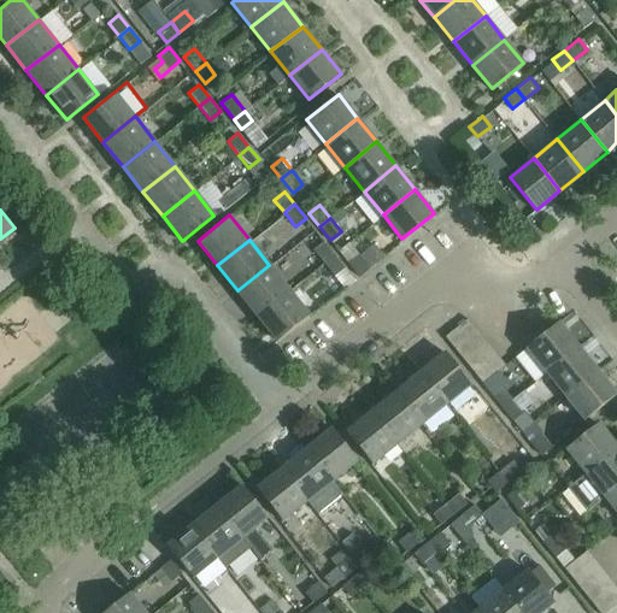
[(324,261),(335,253),(324,240),(313,248),(324,261)]
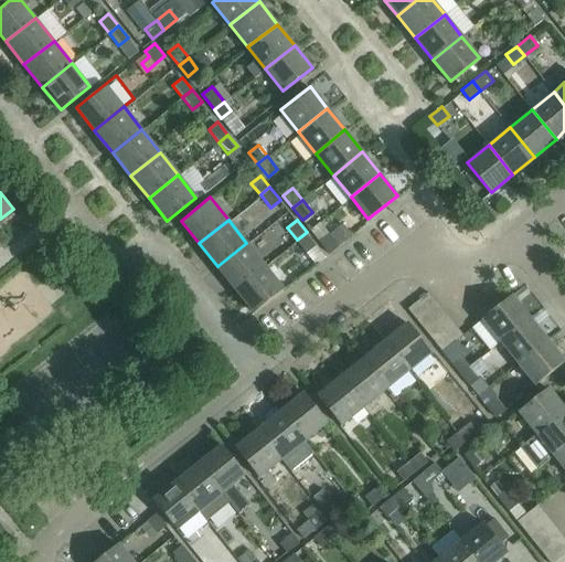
[(307,232),(297,240),(306,252),(316,243),(307,232)]
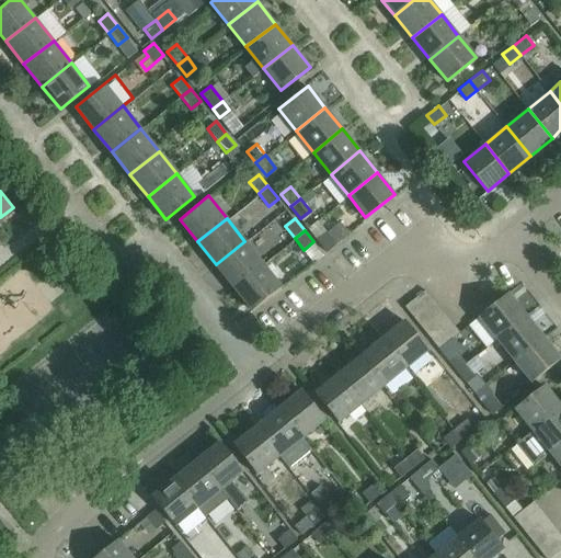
[(336,243),(335,242),(325,230),(317,238),(327,251),(336,243)]
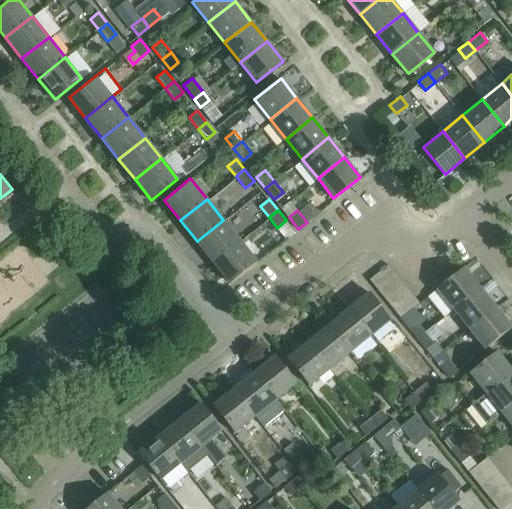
[(223,220),(197,241),(213,262),(240,240),(223,220)]
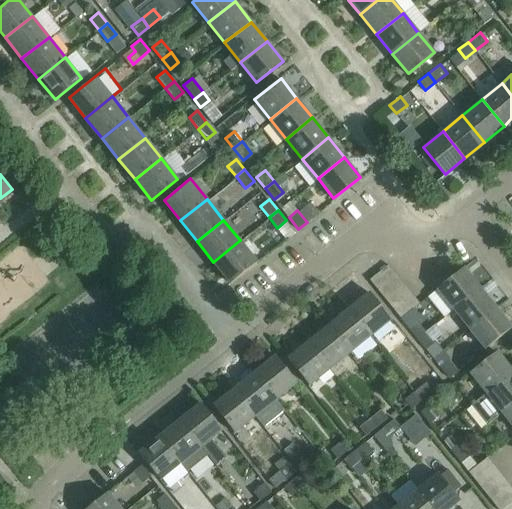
[(256,261),(240,240),(213,262),(230,282),(256,261)]
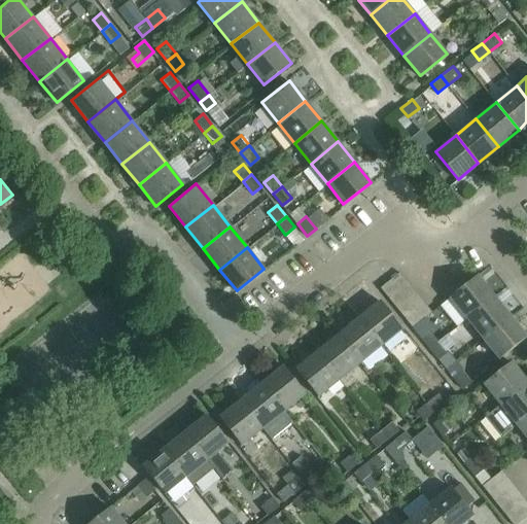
[(399,271),(380,286),(388,297),(408,281),(399,271)]
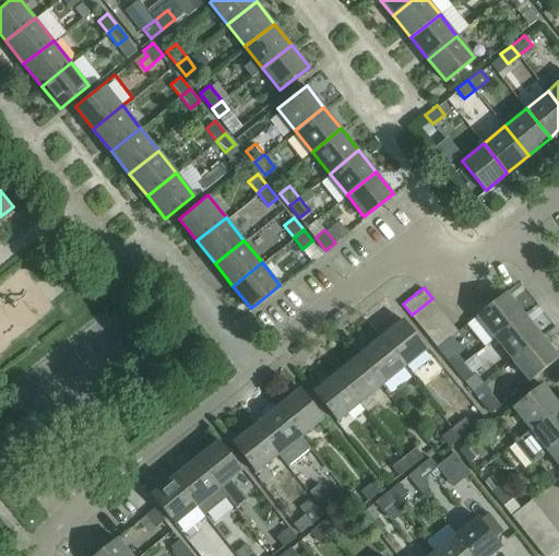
[(506,291),(477,315),(495,336),(523,312),(506,291)]
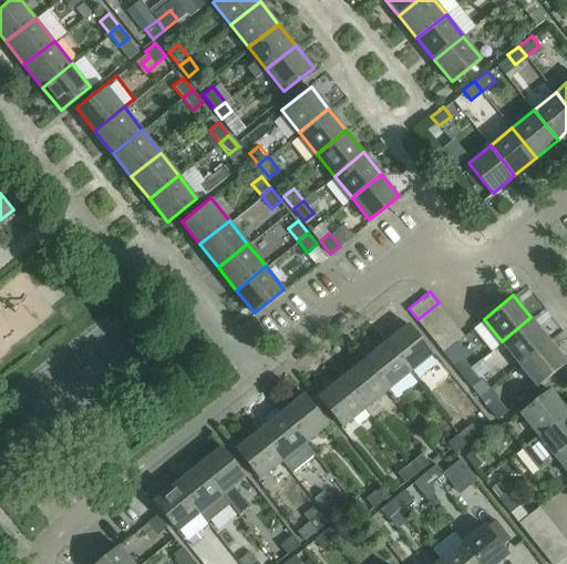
[(446,313),(439,303),(418,319),(426,330),(446,313)]
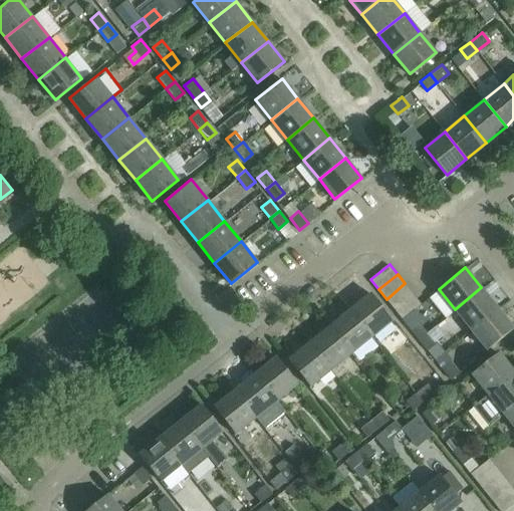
[(413,292),(405,283),(387,299),(394,308),(413,292)]
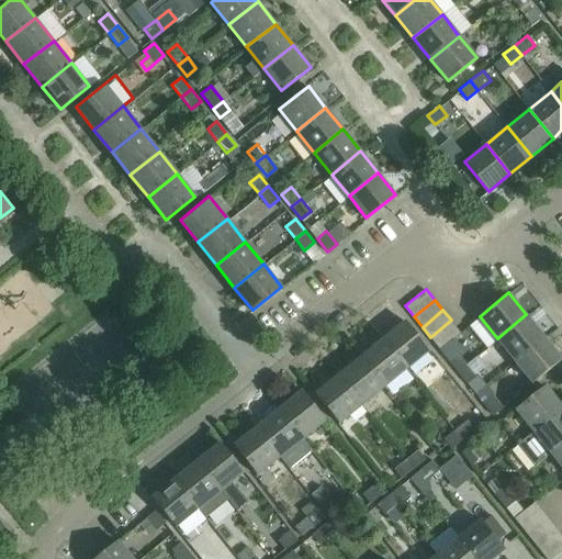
[(526,314),(497,338),(515,359),(543,336),(526,314)]
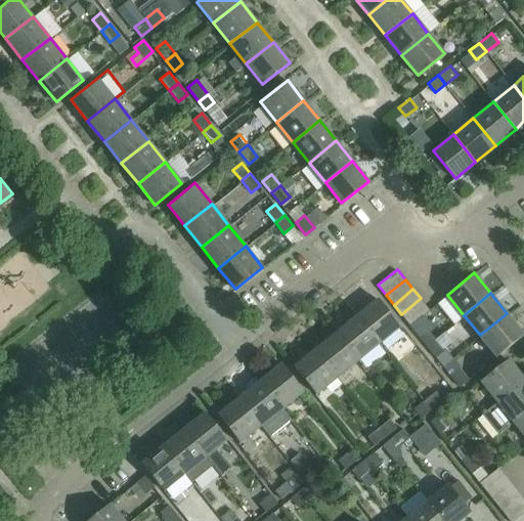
[(400,326),(378,298),(357,315),(379,343),(400,326)]
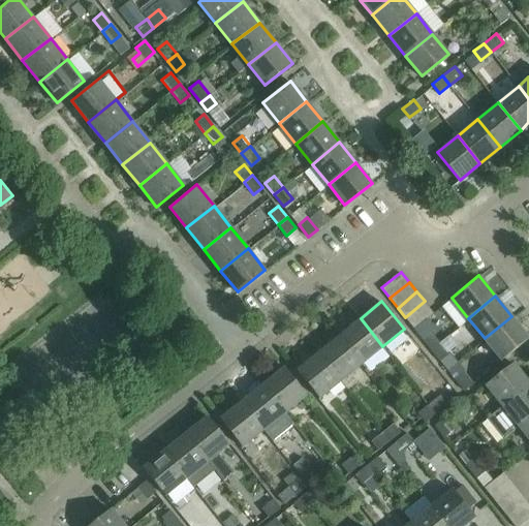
[(433,312),(425,301),(405,317),(413,328),(433,312)]
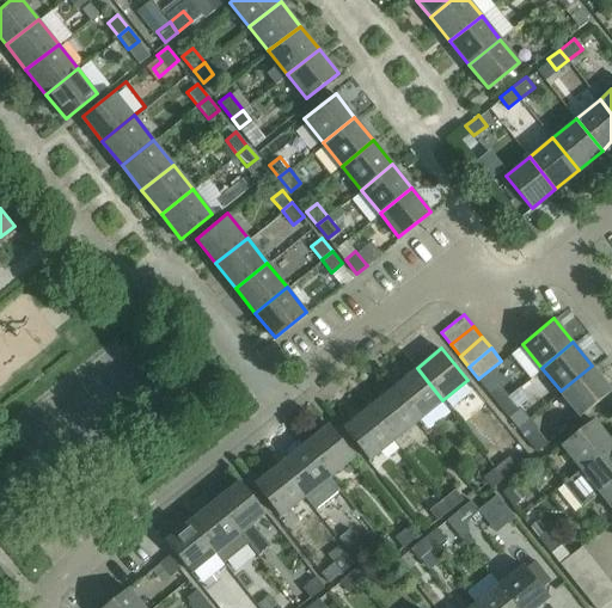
[(611,390),(592,366),(561,391),(580,416),(611,390)]
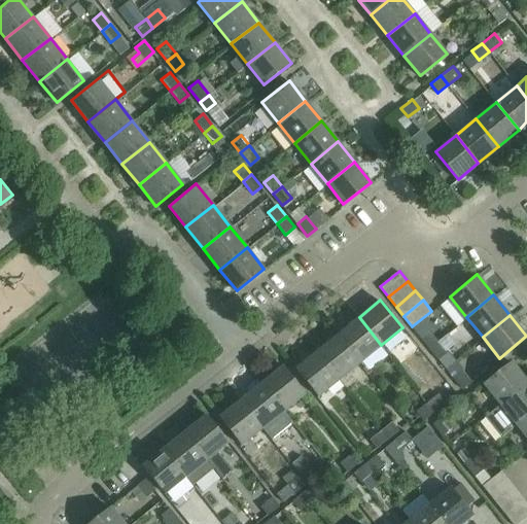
[(359,317),(338,334),(360,361),(381,345),(359,317)]
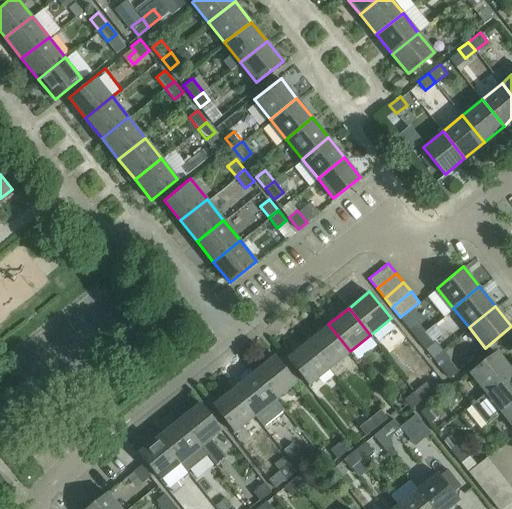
[(417,337),(425,330),(416,319),(407,326),(417,337)]
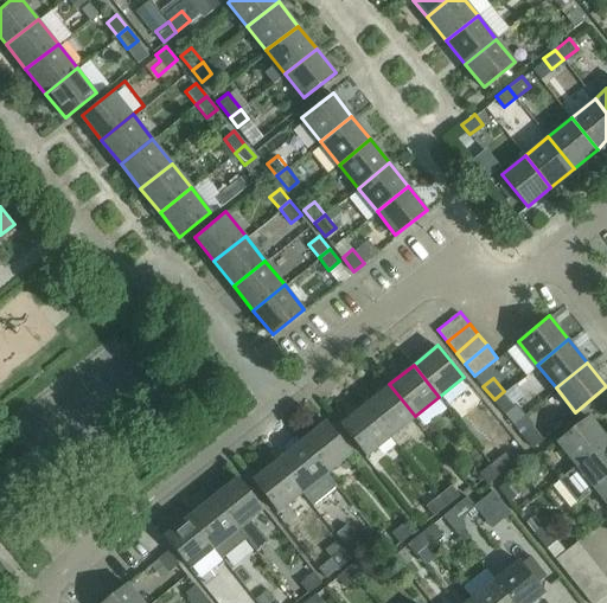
[(389,384),(365,404),(391,436),(415,416),(389,384)]
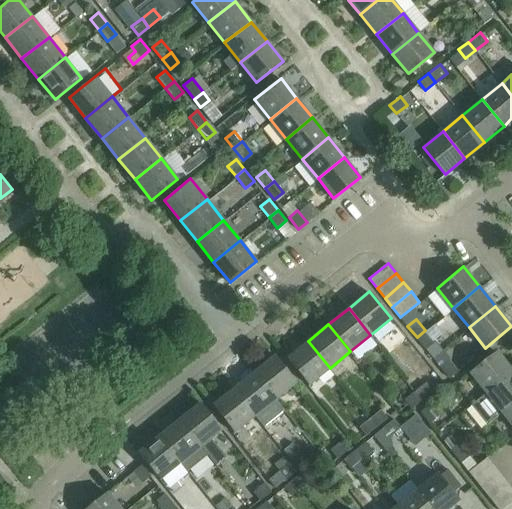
[(425,330),(417,337),(425,348),(434,341),(425,330)]
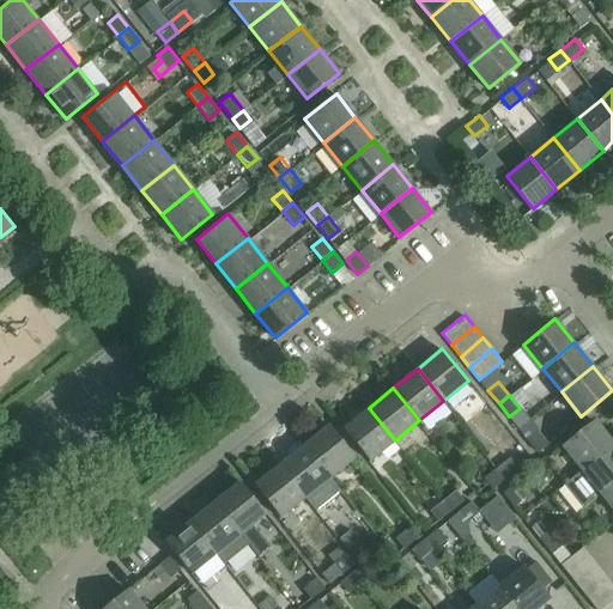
[(395,440),(369,408),(344,427),(370,460),(395,440)]
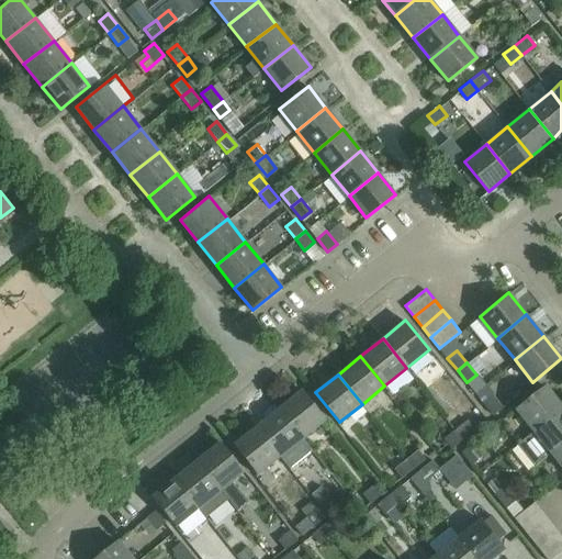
[(561,406),(561,405),(544,384),(516,407),(534,429),(561,406)]
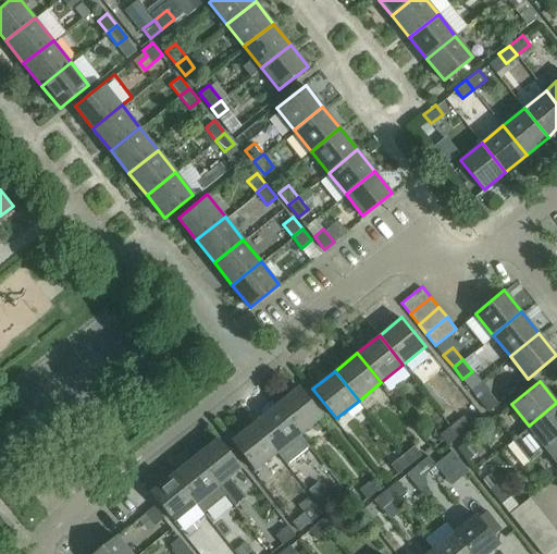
[(323,415),(299,385),(276,404),(300,433),(323,415)]
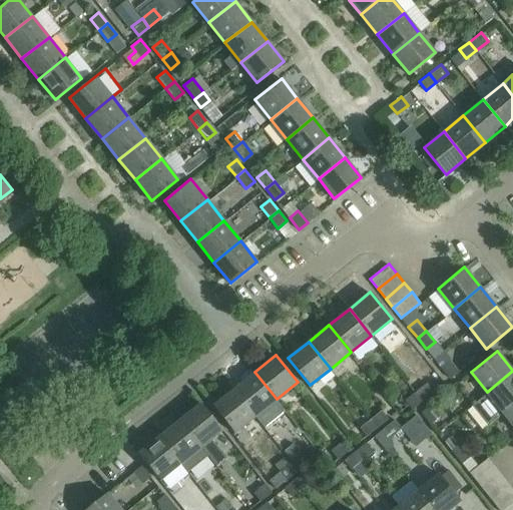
[(450,378),(458,371),(449,359),(441,366),(450,378)]
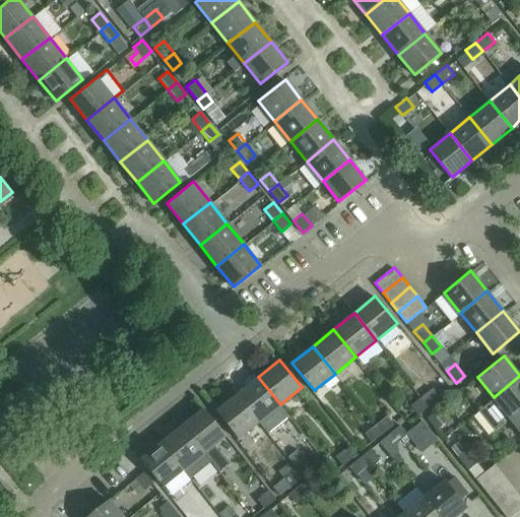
[(519,408),(519,376),(494,397),(510,417),(519,408)]
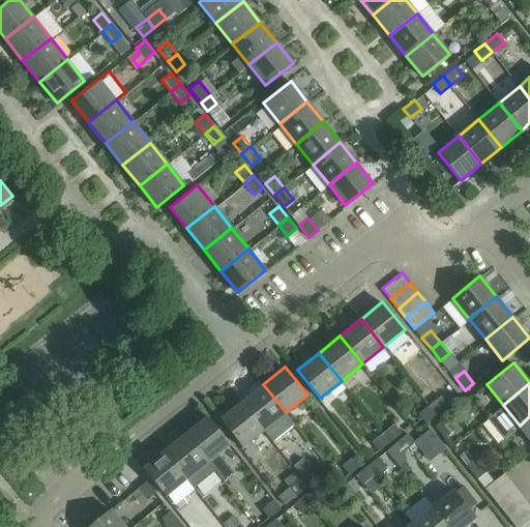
[(286,412),(263,384),(242,402),(264,429),(286,412)]
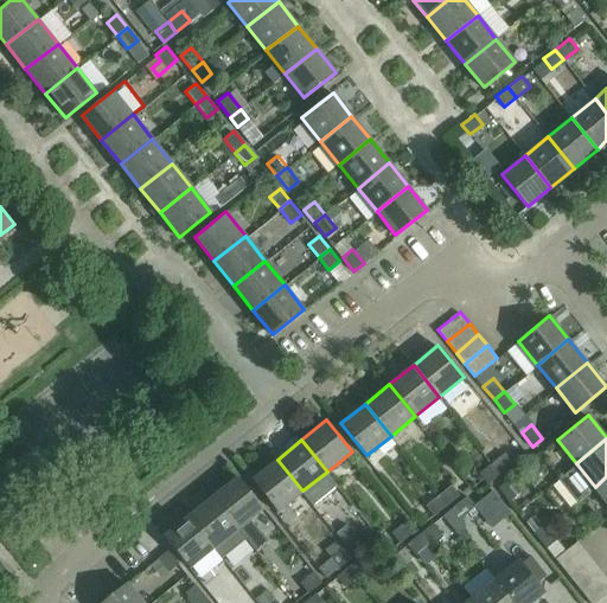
[(505,450),(491,462),(500,473),(513,461),(505,450)]
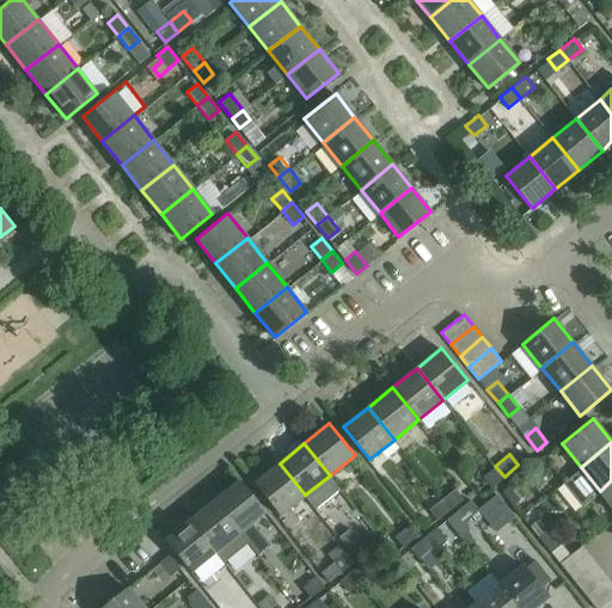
[(305,495),(280,464),(255,483),(280,515),(305,495)]
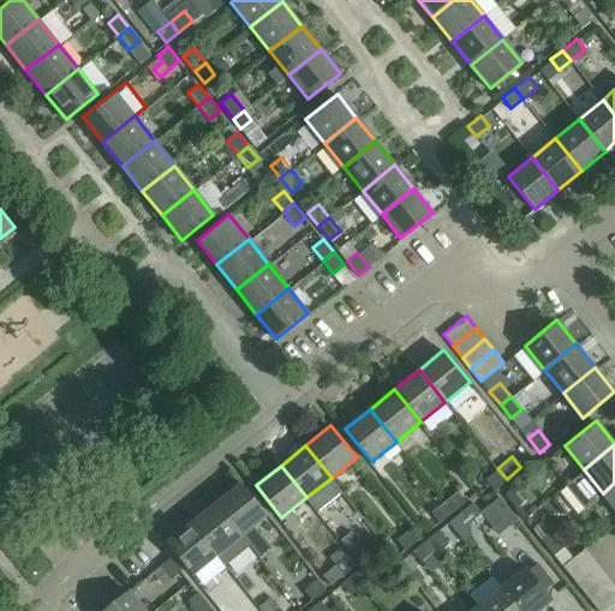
[(507,479),(497,468),(485,478),(494,489),(507,479)]
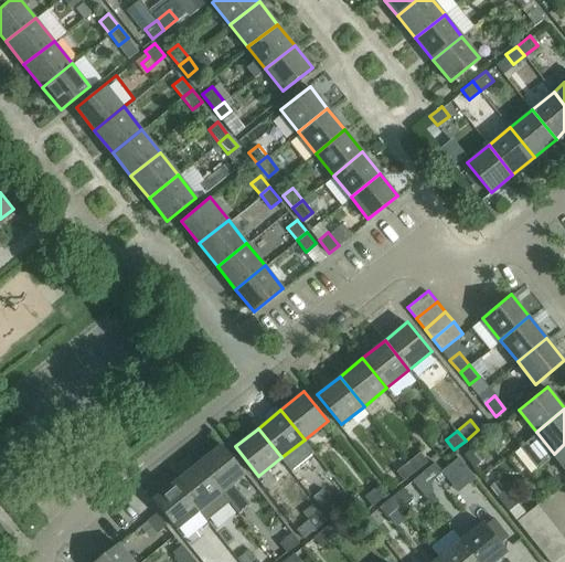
[(244,473),(221,444),(198,463),(221,491),(244,473)]
